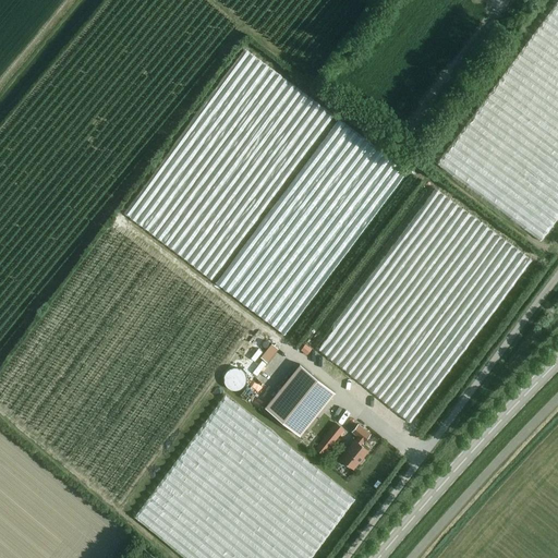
[(317,343),(322,338),(314,332),(311,339),(317,343)]
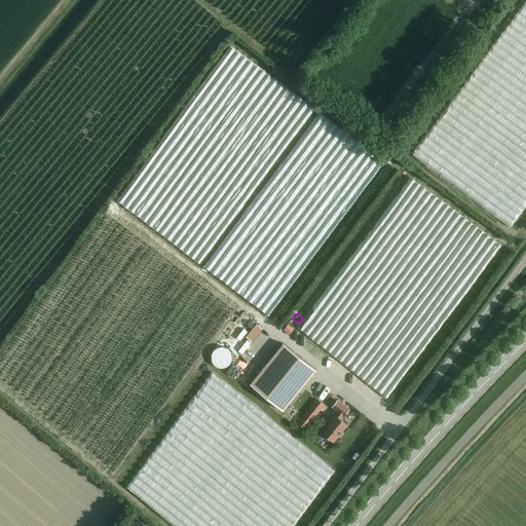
[(274,320),(271,324),(277,329),(280,324),(274,320)]
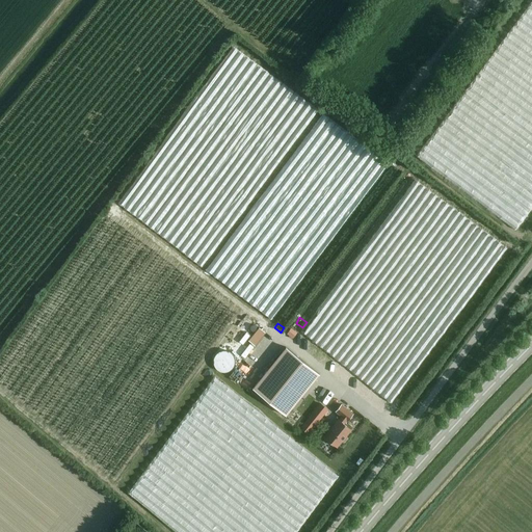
[(291,328),(287,334),(293,338),(297,333),(291,328)]
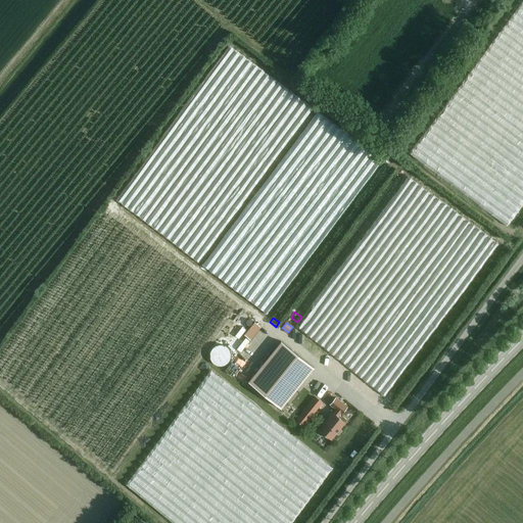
[(248,381),(281,408),(314,368),(281,341),(248,381)]
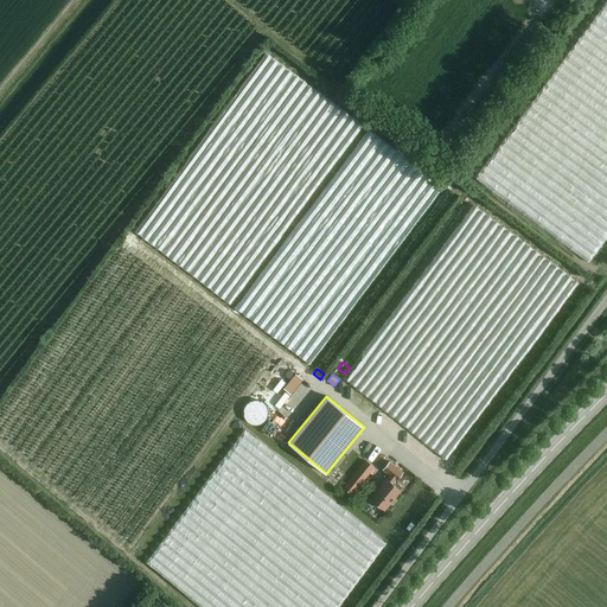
[(243,415),(246,420),(249,423),(254,426),(259,426),(263,423),(267,420),(268,414),(267,408),(263,404),(259,402),(253,402),(248,404),(244,409),(243,415)]
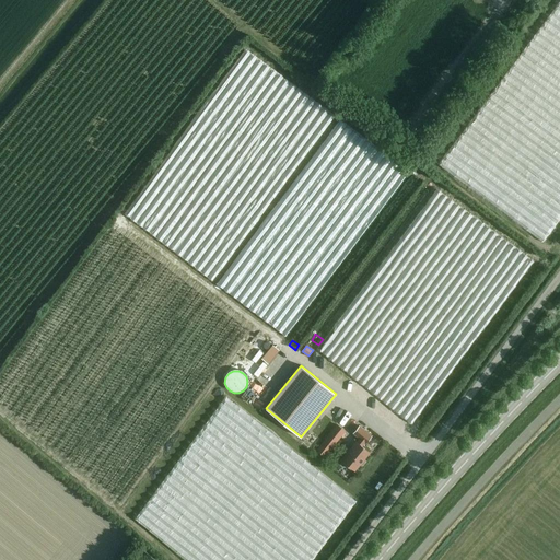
[(351,468),(354,471),(370,452),(362,445),(364,442),(365,443),(371,436),(359,426),(353,433),(359,438),(357,441),(341,459),(345,463),(343,464),(350,469),(351,468)]
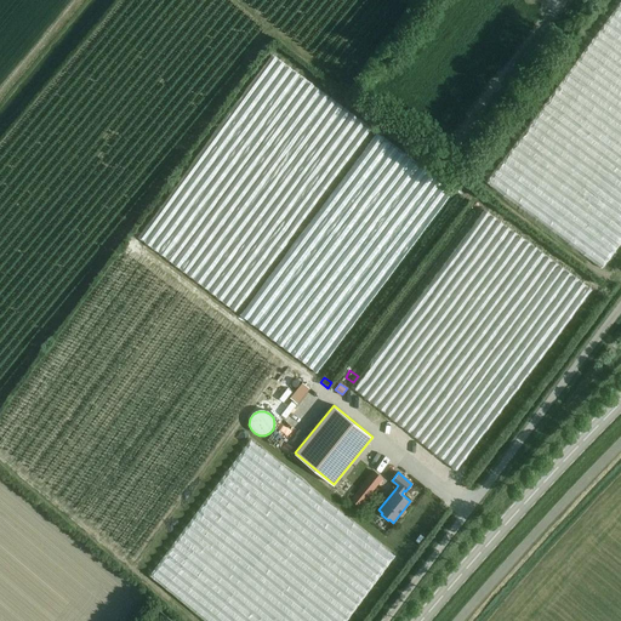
[(364,483),(351,499),(360,506),(374,490),(364,483)]
